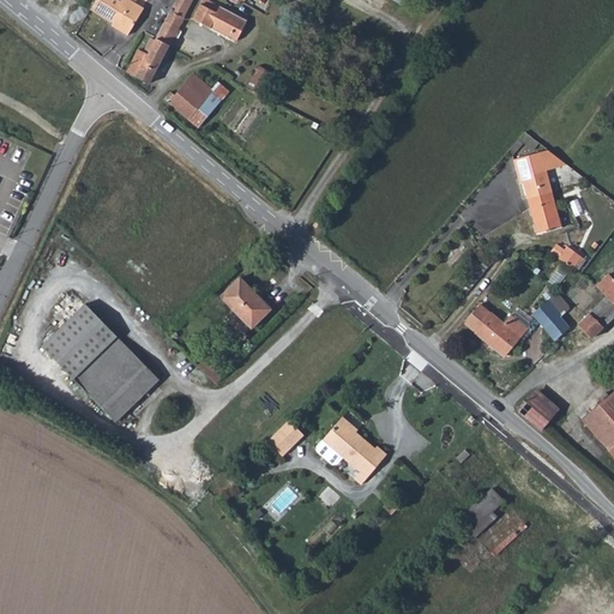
[(84,0),(83,4),(104,17),(102,19),(116,29),(133,0),(84,0)]
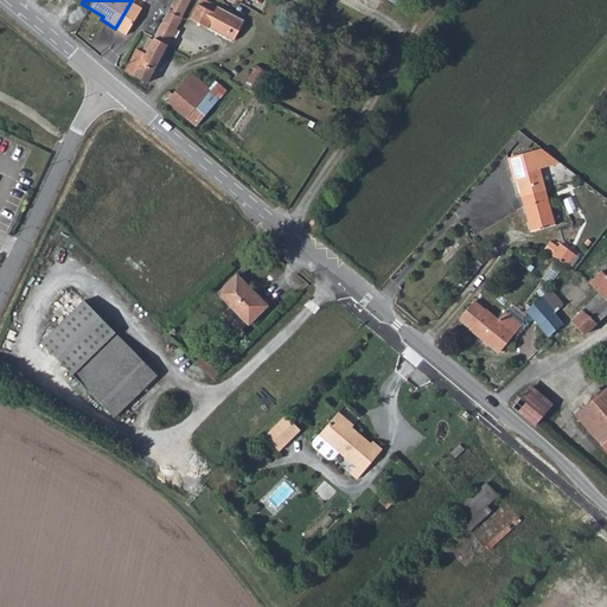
[(168,0),(164,11),(177,18),(186,0),(168,0)]
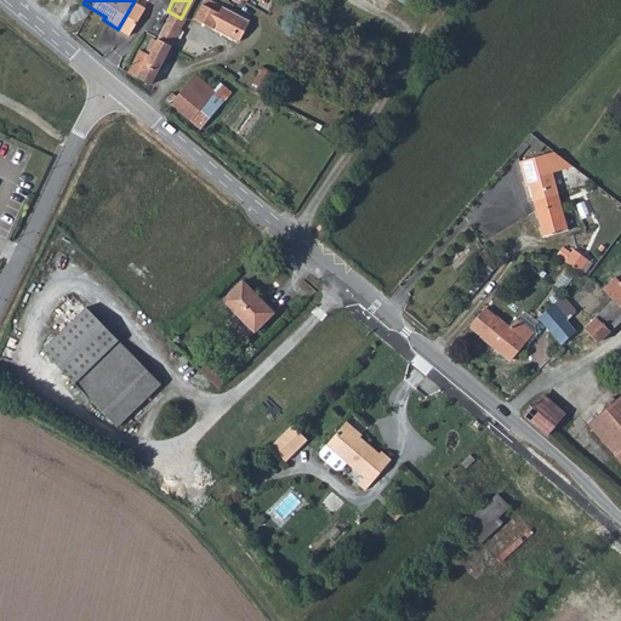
[(211,0),(201,0),(192,20),(209,28),(210,26),(237,40),(248,20),(211,0)]
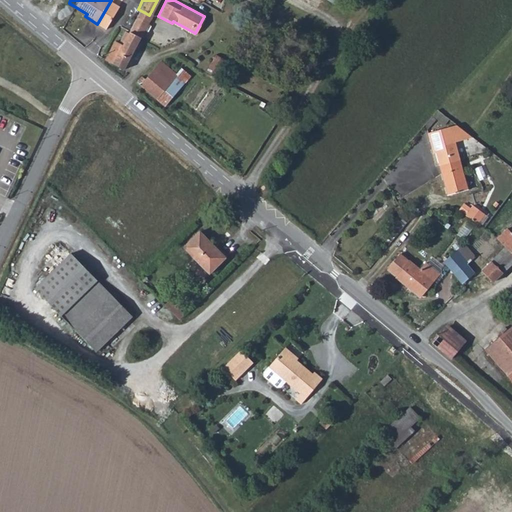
[(149,15),(138,9),(125,31),(139,39),(152,17),(149,15)]
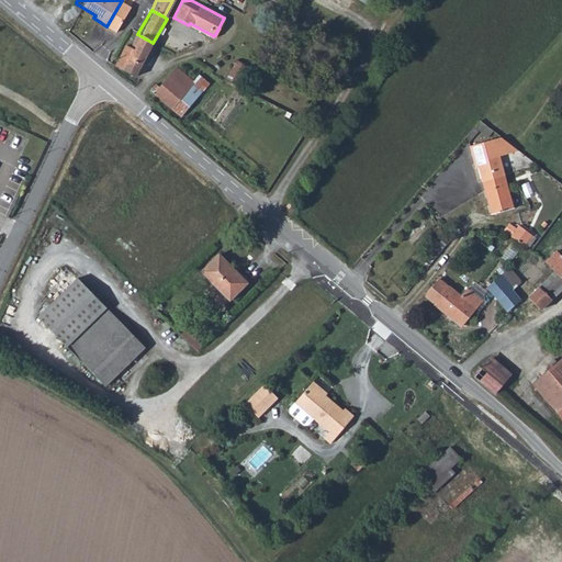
[(137,34),(135,33),(128,43),(132,44),(130,46),(126,44),(114,64),(134,75),(153,43),(137,34)]
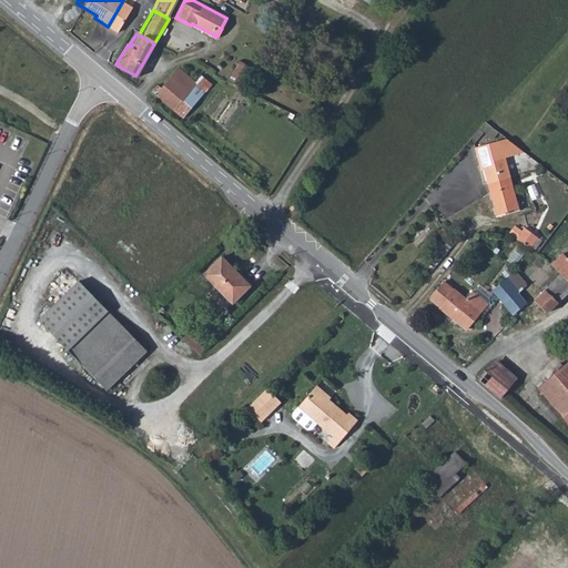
[(231,78),(242,83),(251,67),(241,61),(231,78)]
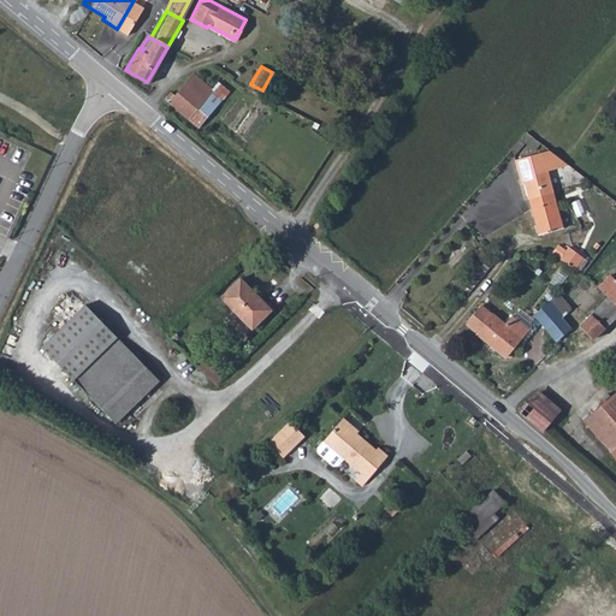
[(178,112),(189,122),(193,125),(202,113),(196,108),(211,89),(194,73),(175,93),(171,89),(164,98),(178,112)]
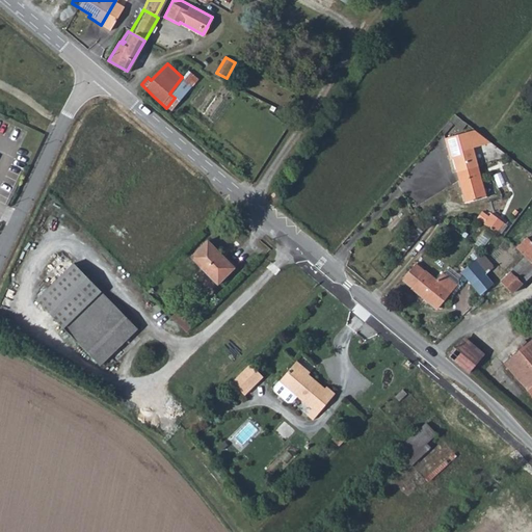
[(450,154),(457,181),(469,178),(469,180),(479,177),(472,148),(489,143),(474,130),(444,138),(448,155),(450,154)]
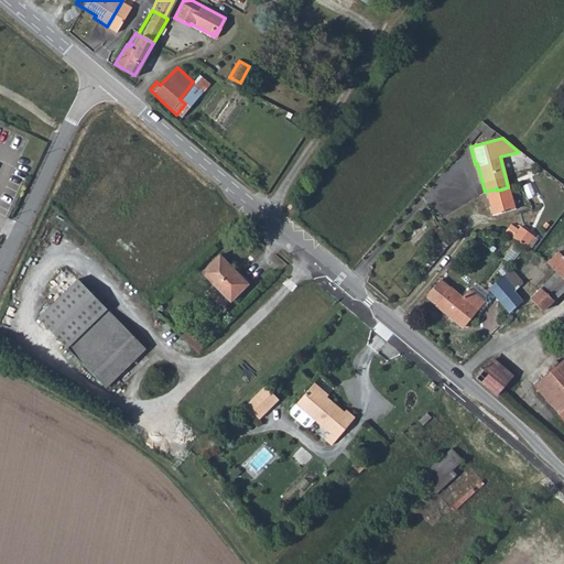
[(497,188),(485,192),(491,216),(514,210),(508,187),(497,191),(497,188)]
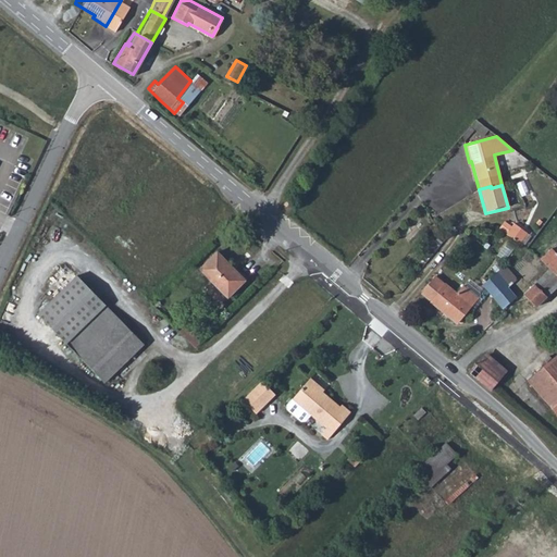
[(514,217),(506,226),(520,236),(528,225),(514,217)]
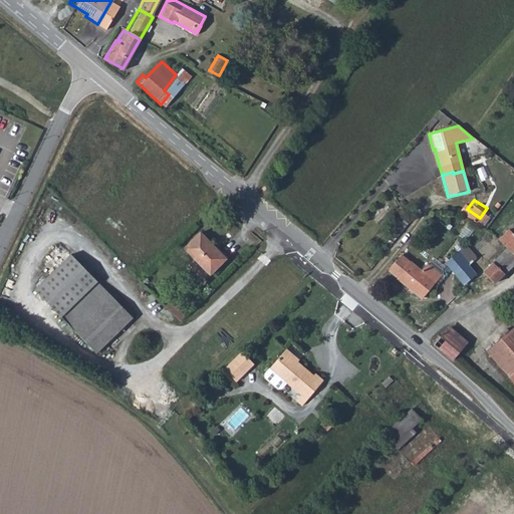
[(513,224),(511,227),(507,224),(500,233),(505,237),(513,245),(513,224)]
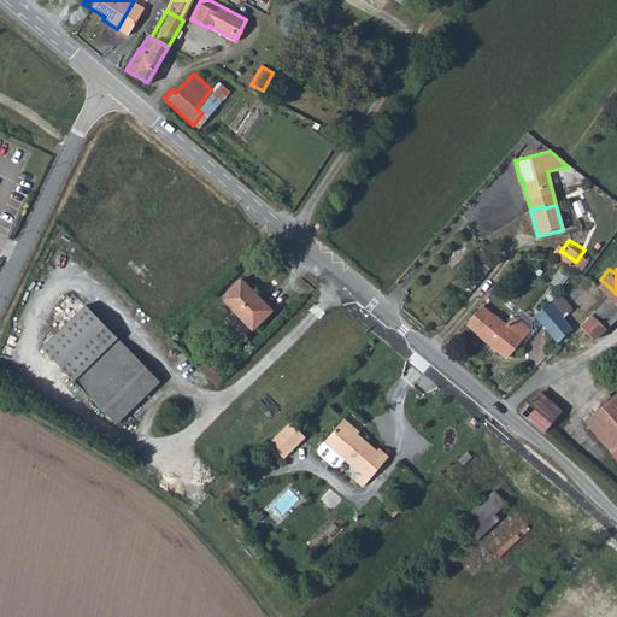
[(238,276),(216,295),(246,328),(268,309),(238,276)]
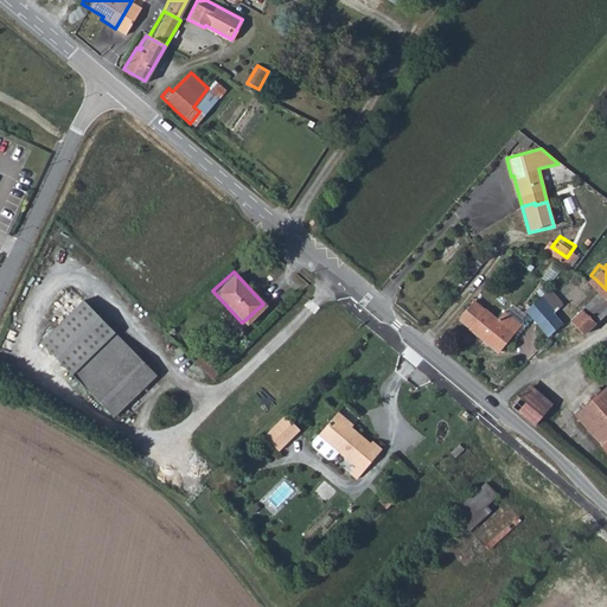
[(582,323),(606,298),(606,289),(596,280),(573,305),(568,310),(582,323)]
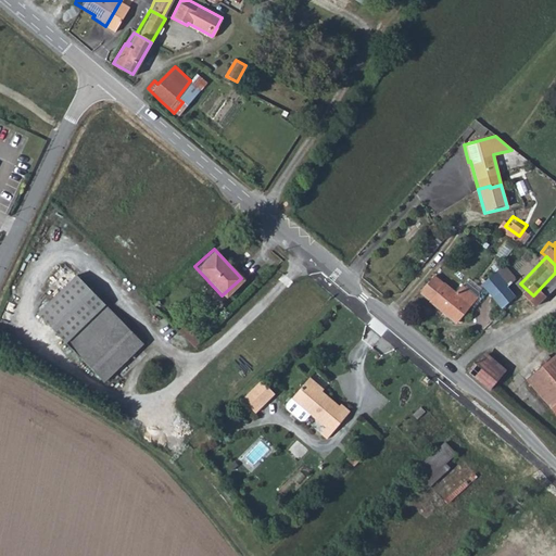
[(516,272),(504,257),(503,258),(494,266),(506,280),(516,272)]
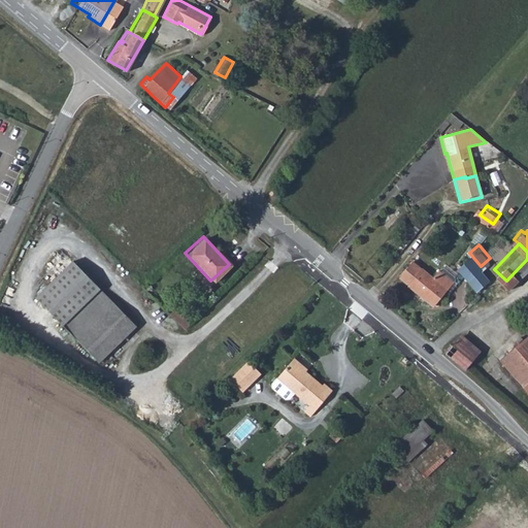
[(481,266),(469,253),(457,263),(468,276),(481,266)]
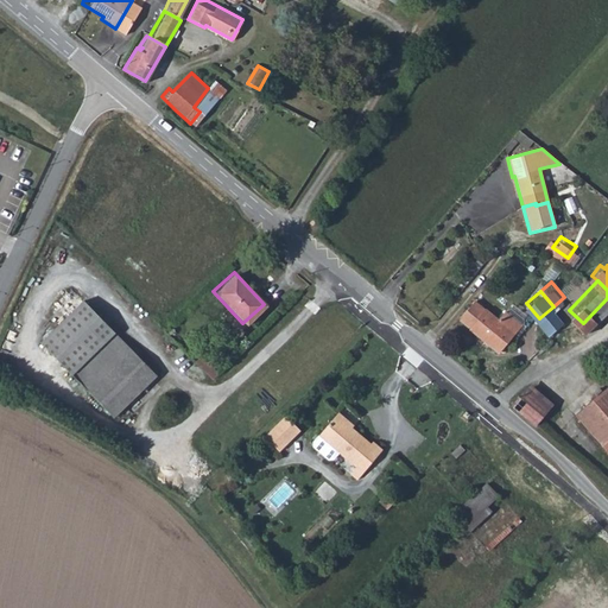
[(80,301),(38,342),(109,416),(151,374),(80,301)]
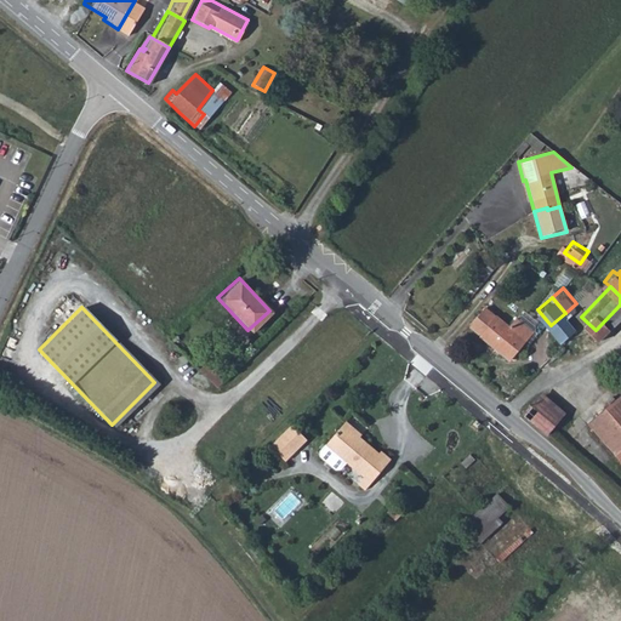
[(511,323),(493,308),(477,329),(503,351),(522,326),(513,319),(511,323)]
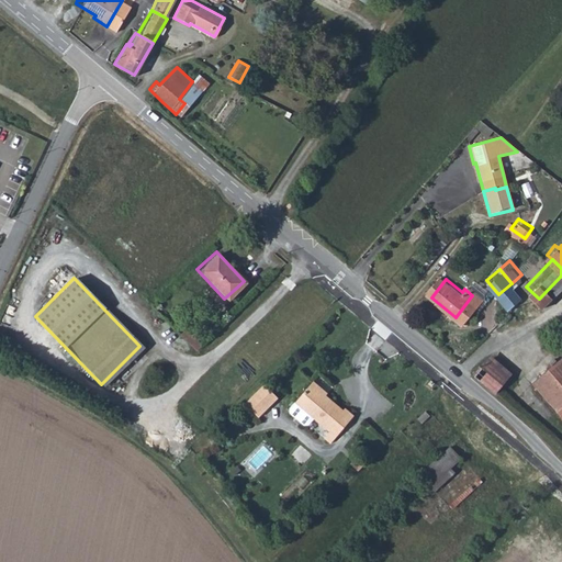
[(512,283),(498,294),(507,305),(521,294),(512,283)]
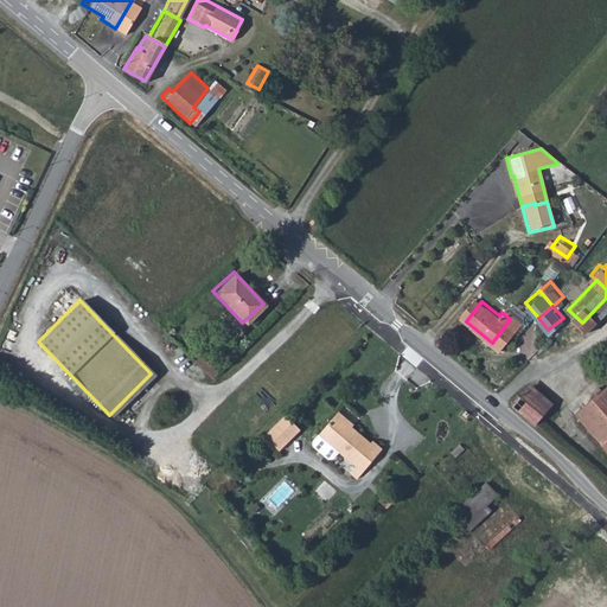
[(606,371),(574,402),(599,429),(606,422),(606,371)]
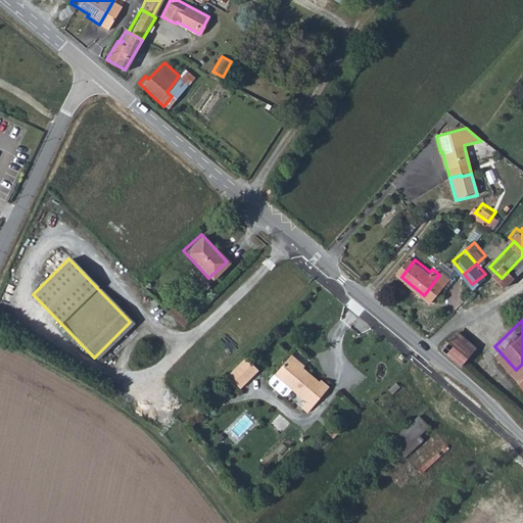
[(450,323),(435,342),(459,361),(473,340),(450,323)]
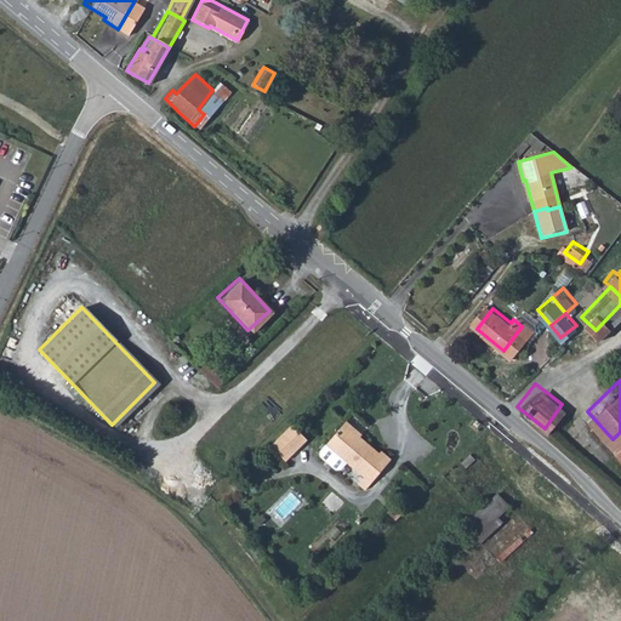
[(364,436),(348,421),(320,450),(320,456),(336,469),(342,468),(347,463),(362,478),(357,484),(365,491),(393,460),(382,451),(380,455),(362,438),(364,436)]
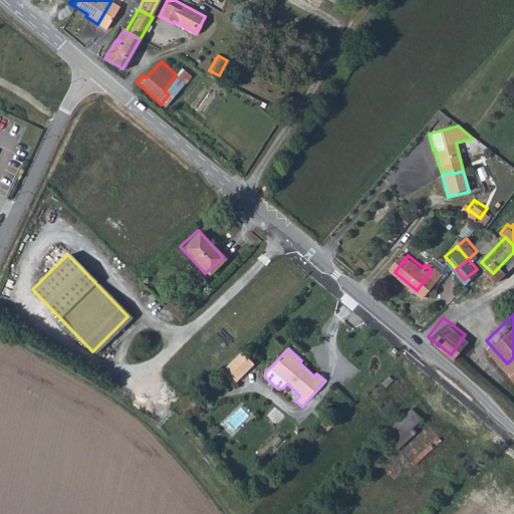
[(225,369),(237,381),(254,363),(242,351),(225,369)]
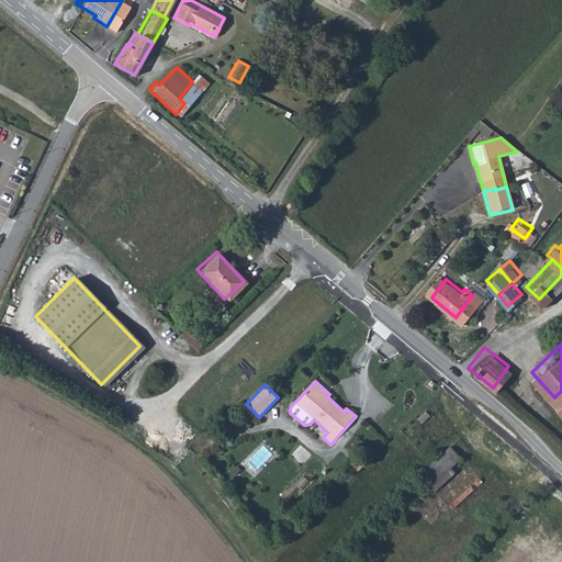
[(434,411),(430,407),(424,415),(427,417),(434,411)]
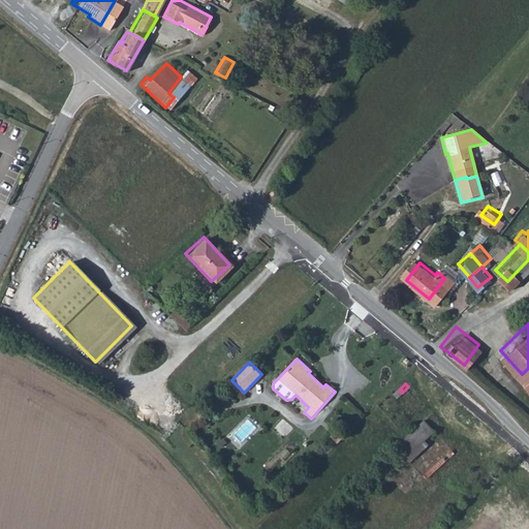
[(439,424),(427,413),(402,442),(413,453),(439,424)]
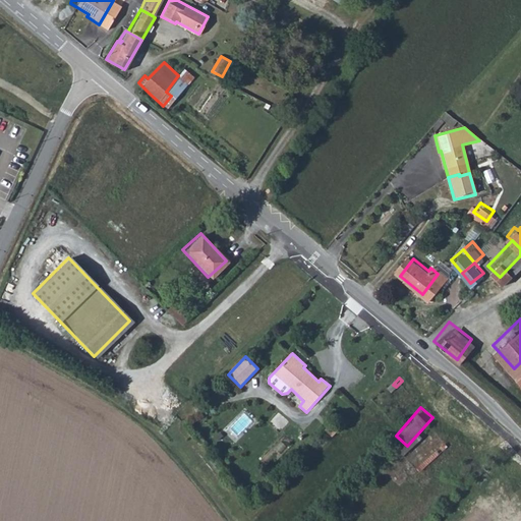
[(452,436),(449,432),(424,461),(427,464),(452,436)]
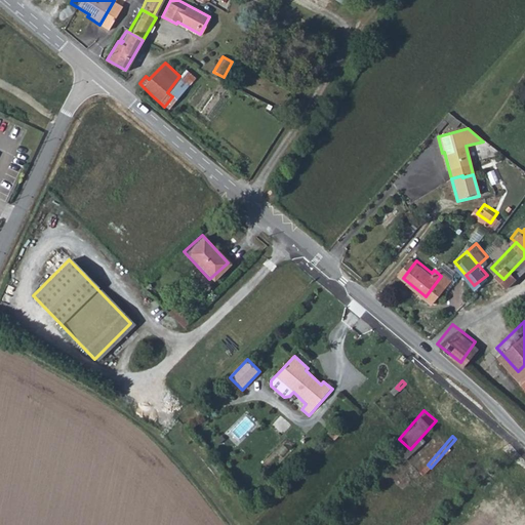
All buildings are outlined.
